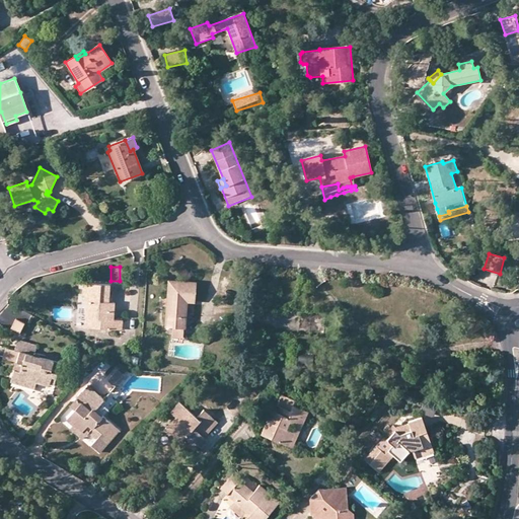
[(166,327),(172,327),(182,328),(186,300),(195,301),(195,283),(169,282),(166,327)]
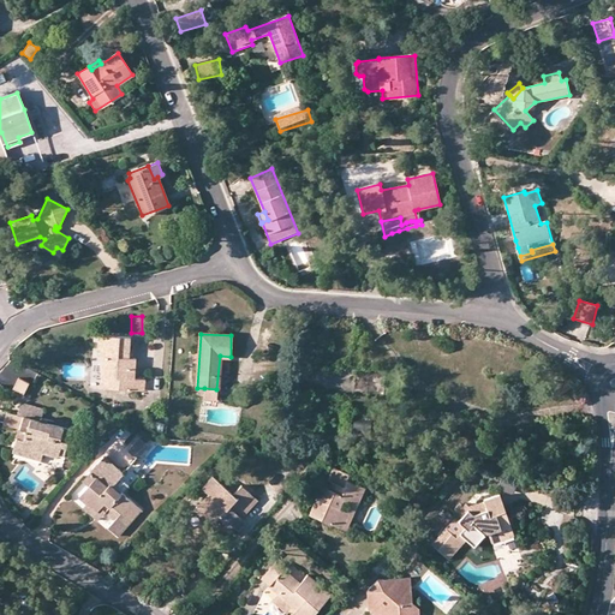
[(102,357),(101,377),(119,378),(118,389),(144,390),(144,380),(135,380),(135,359),(132,358),(132,350),(130,350),(130,338),(97,336),(96,357),(102,357)]
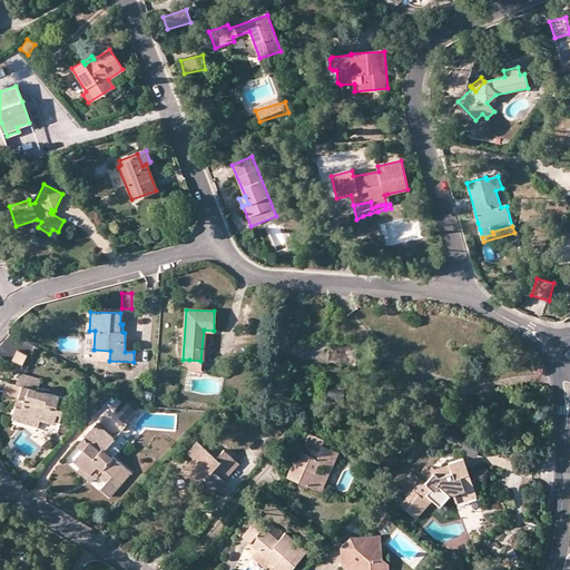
[(94,360),(109,361),(110,351),(94,350),(94,360)]
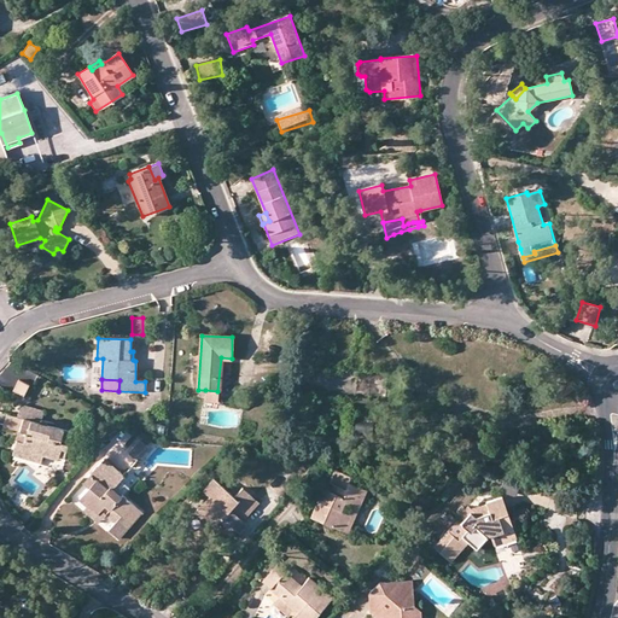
[(28,385),(17,380),(12,390),(23,396),(28,385)]
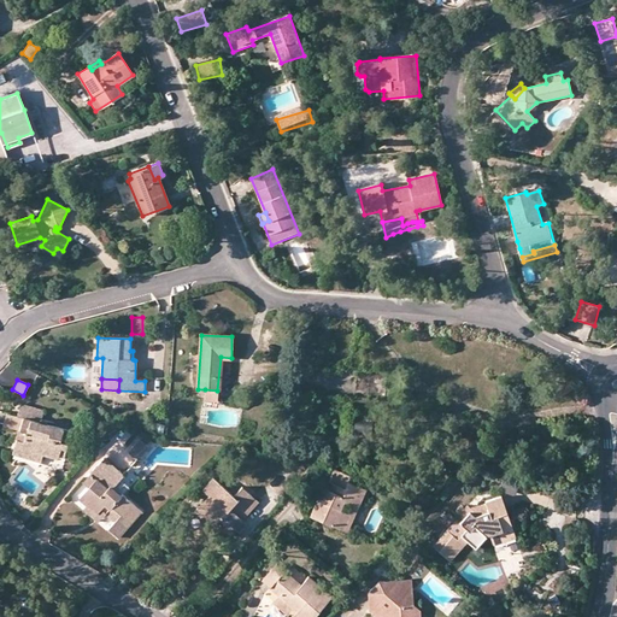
[(217,401),(217,391),(205,389),(204,400),(217,401)]
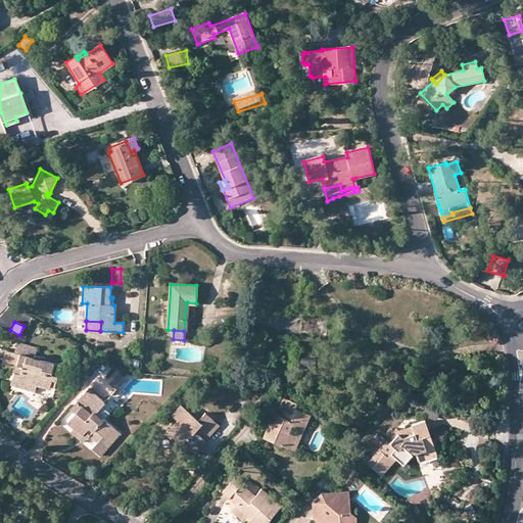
[(18,354),(16,365),(20,366),(16,380),(36,386),(48,389),(50,385),(54,386),(60,365),(34,358),(36,348),(16,343),(13,352),(18,354)]
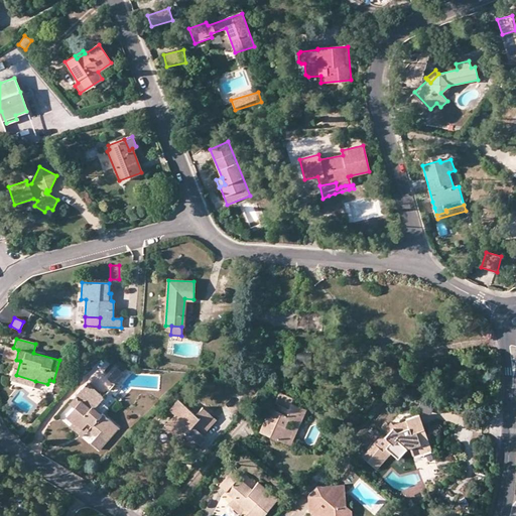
[(33,387),(35,381),(16,375),(20,361),(16,360),(10,381),(33,387)]
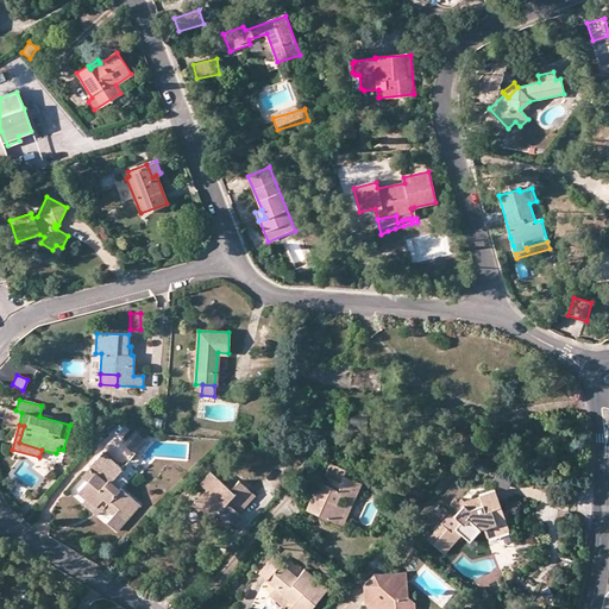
[(144,443),(136,434),(129,444),(136,450),(137,451),(144,443)]
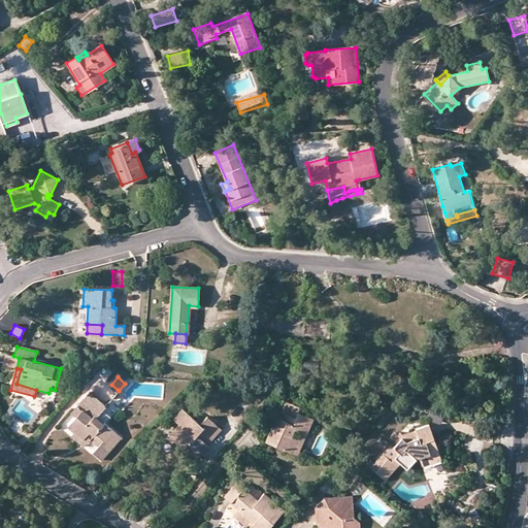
[(114,394),(118,390),(111,385),(108,388),(114,394)]
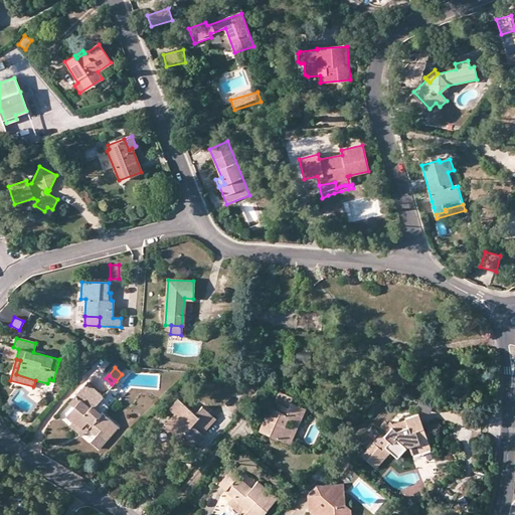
[(87,383),(72,398),(77,402),(73,407),(65,416),(71,421),(78,428),(81,424),(88,430),(95,437),(92,441),(101,448),(119,427),(101,411),(101,413),(93,406),(102,396),(87,383)]
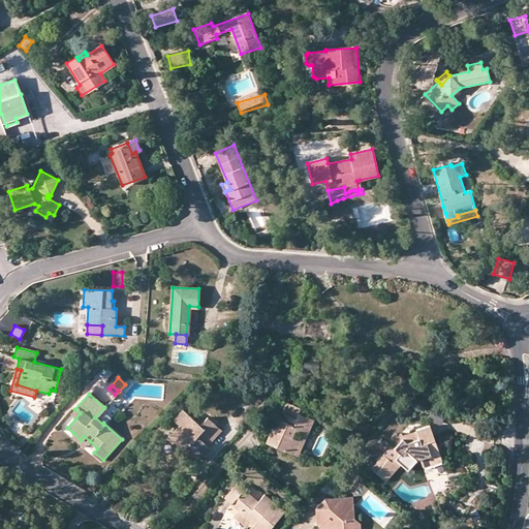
[(305,410),(285,402),(280,412),(282,413),(279,418),(276,417),(265,442),(298,456),(313,419),(303,414),(305,410)]
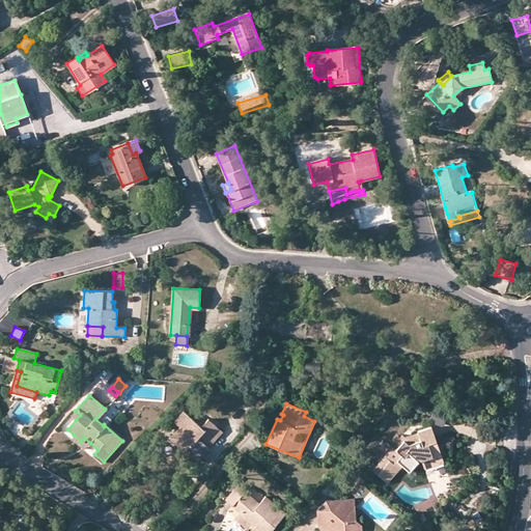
[(100,415),(106,422),(114,415),(107,408),(100,415)]
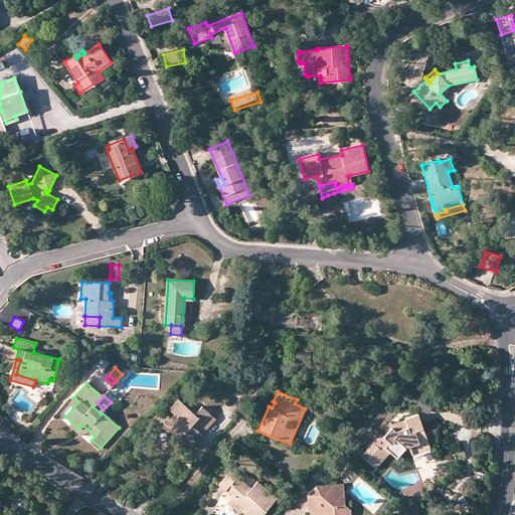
[(68,402),(73,407),(77,402),(72,398),(68,402)]
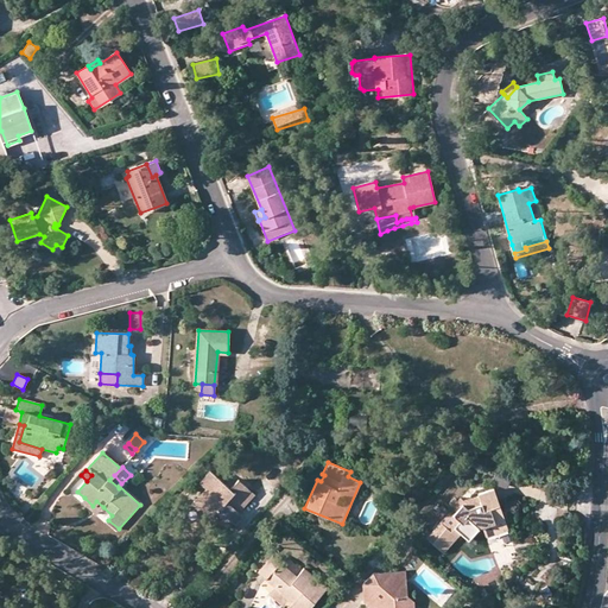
[(228,489),(208,473),(198,485),(204,489),(192,504),(210,519),(215,513),(222,519),(225,517),(235,526),(244,517),(238,512),(253,494),(236,480),(228,489)]
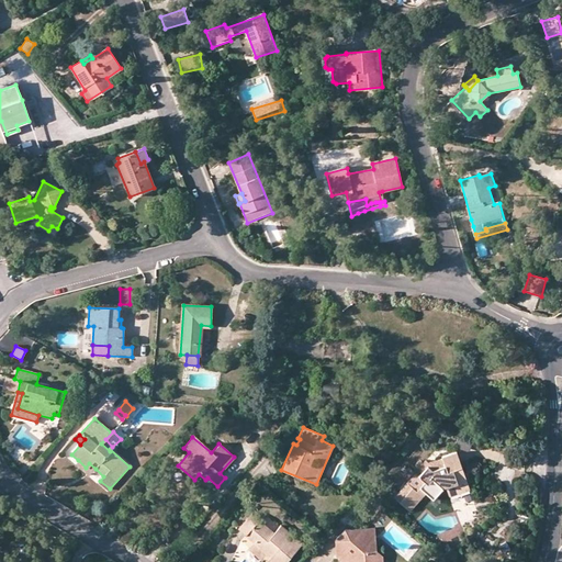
[(470,449),(472,441),(459,437),(456,445),(470,449)]
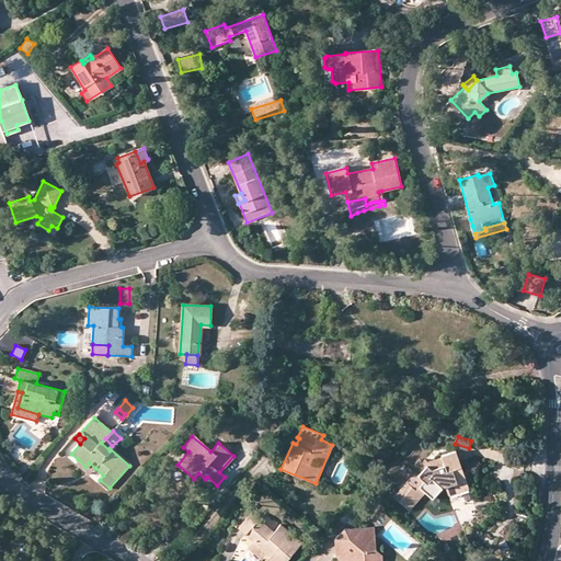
[(466,480),(455,451),(441,456),(442,458),(435,460),(436,461),(430,464),(430,462),(419,476),(414,472),(397,493),(392,490),(389,493),(393,497),(408,508),(423,491),(432,499),(442,487),(445,488),(466,480)]
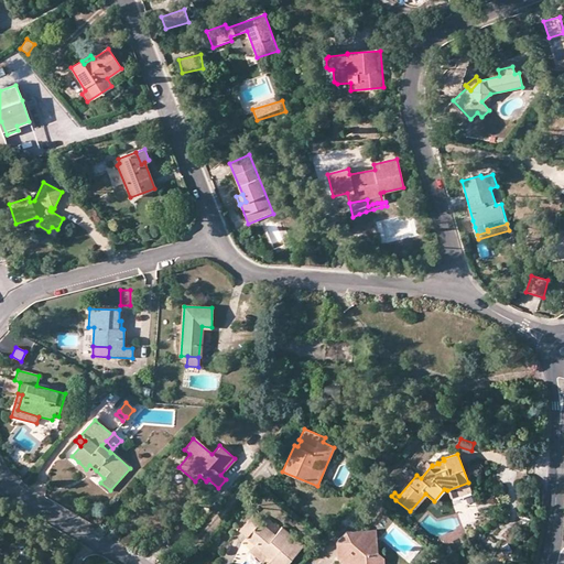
[(89,479),(96,470),(89,465),(86,469),(78,462),(75,467),(89,479)]
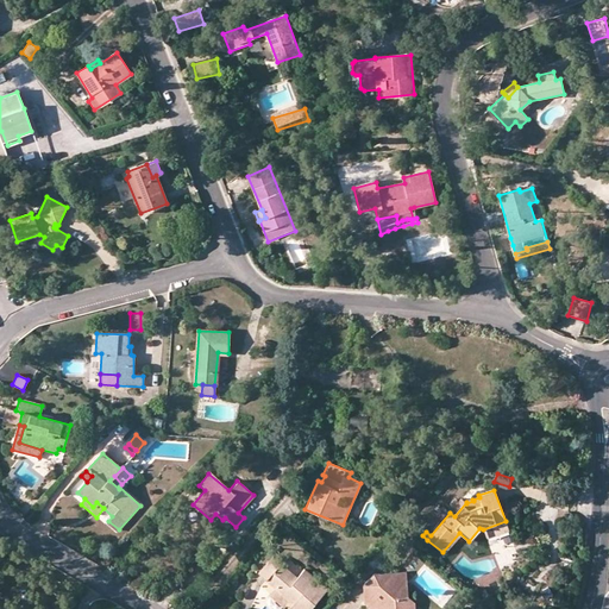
[(466,502),(462,498),(459,502),(457,500),(451,507),(458,512),(466,502)]
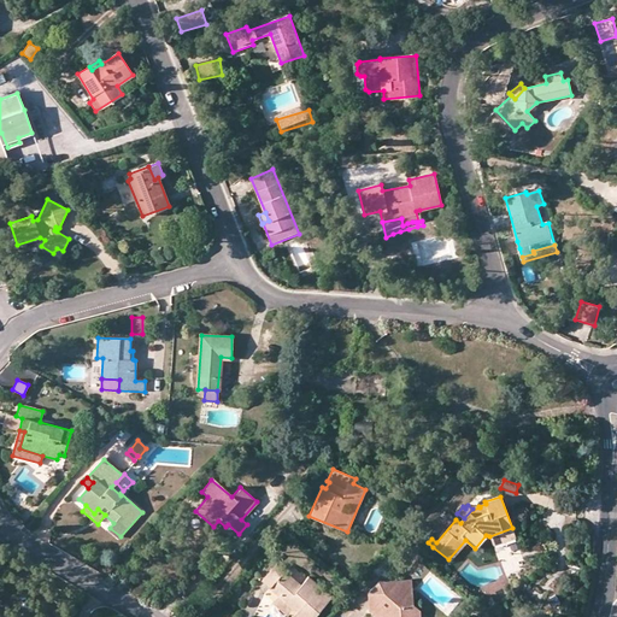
[(515,536),(512,528),(489,536),(493,545),(515,536)]
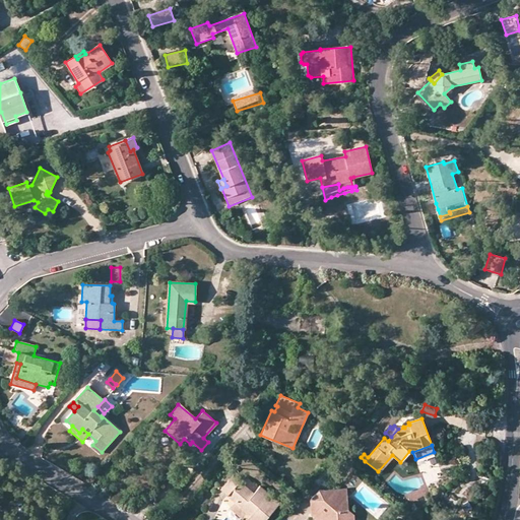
[(220,489),(235,502),(248,513),(244,516),(248,519),(264,519),(278,504),(260,488),(254,495),(232,475),(220,489)]
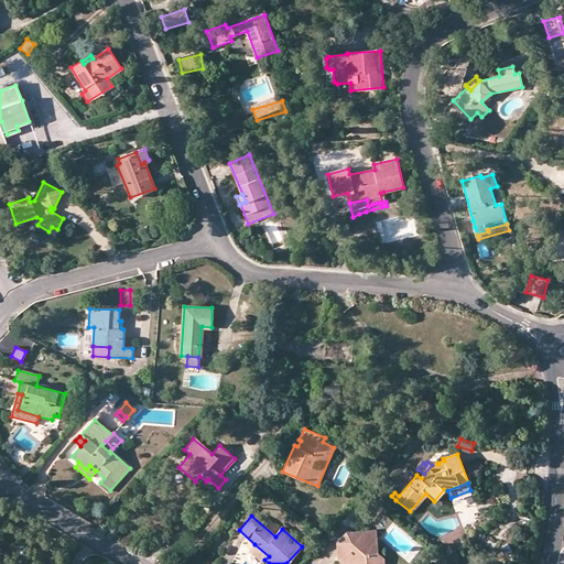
[(376,530),(345,531),(336,542),(337,560),(347,559),(347,563),(383,563),(383,557),(377,552),(376,530)]
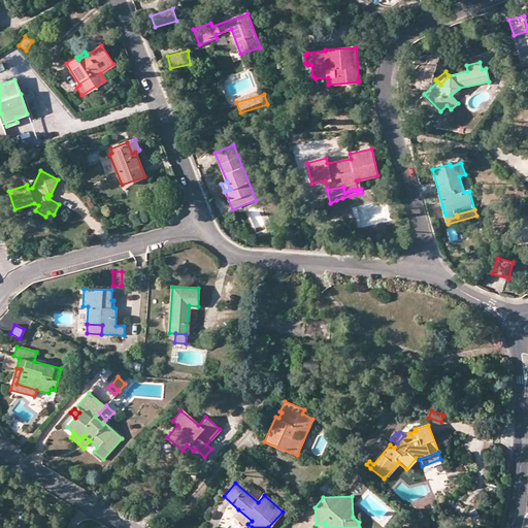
[(245,527),(248,524),(252,521),(238,509),(233,516),(245,527)]
